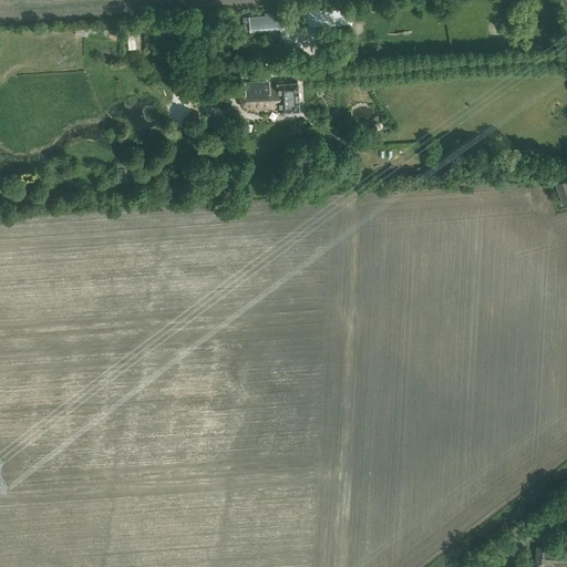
[(331,12),(332,22),(346,21),(346,11),(331,12)]
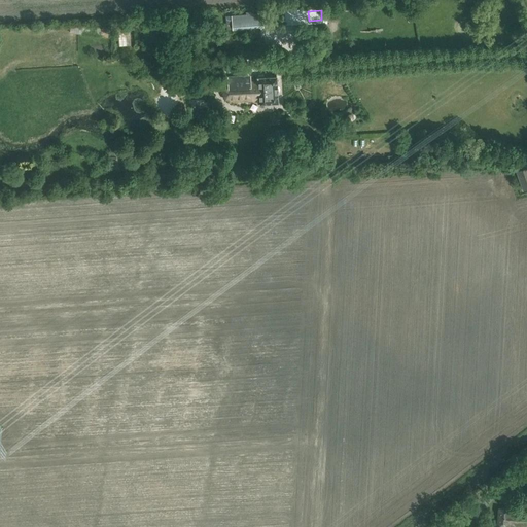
[(232,16),(229,16),(230,28),(232,28),(233,30),(264,28),(262,12),(231,15),(232,16)]
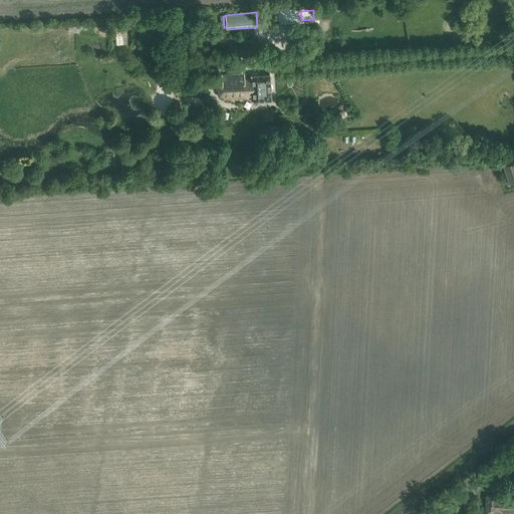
[(269,75),(250,76),(251,79),(234,81),(234,80),(223,81),(225,100),(251,98),(251,101),(271,100),(269,75)]
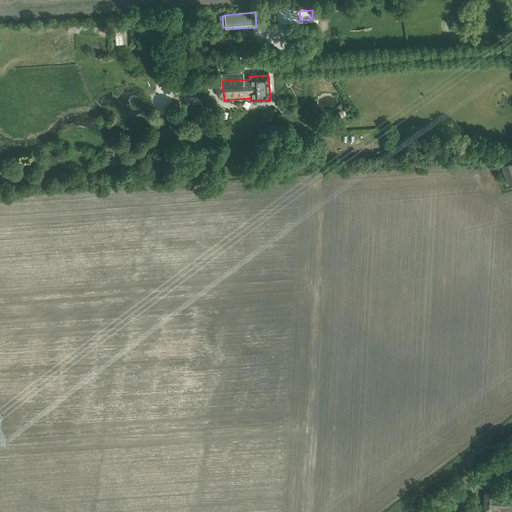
[(216,110),(215,118),(227,120),(228,112),(216,110)]
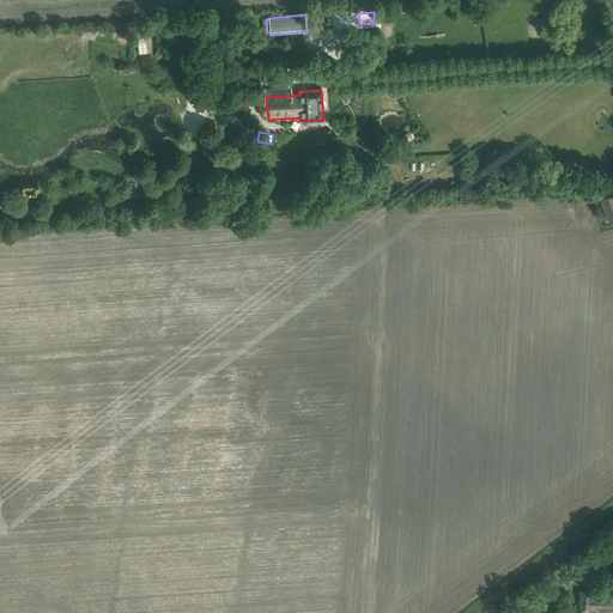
[(608,220),(612,219),(612,193),(601,198),(608,220)]
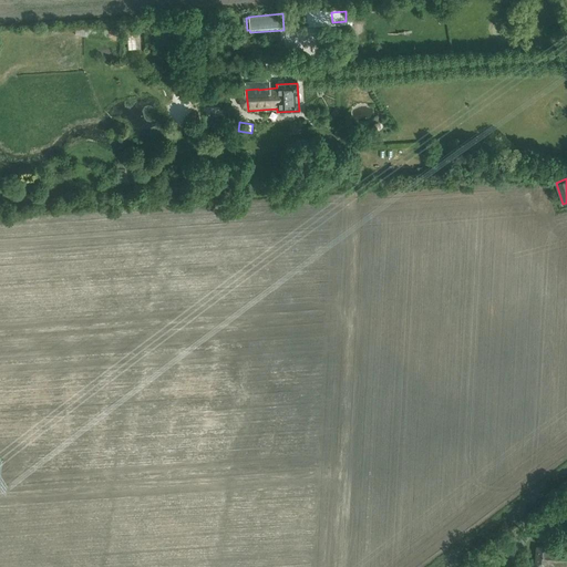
[(566,566),(566,549),(554,548),(554,550),(548,550),(548,547),(537,547),(536,565),(547,566),(549,566),(566,566)]
